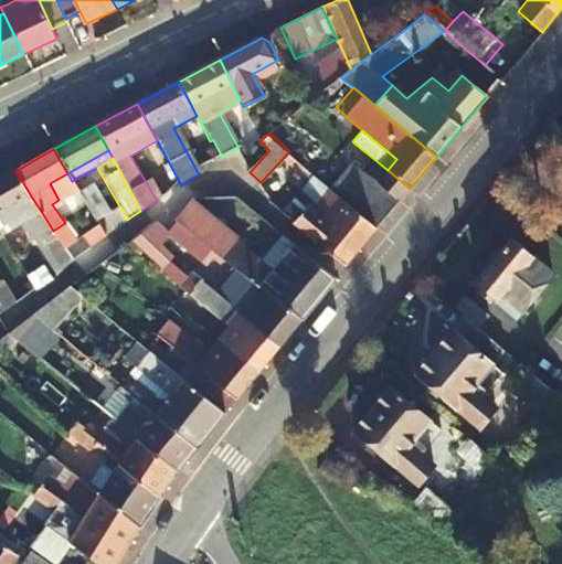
[(399,201),(375,182),(350,167),(332,189),(375,229),(399,201)]
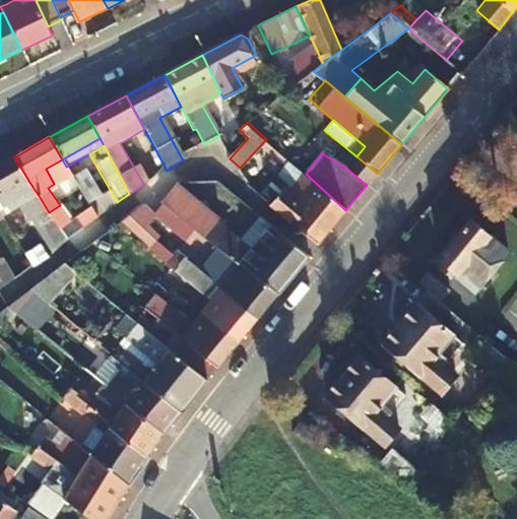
[(377,174),(357,156),(345,168),(367,185),(377,174)]
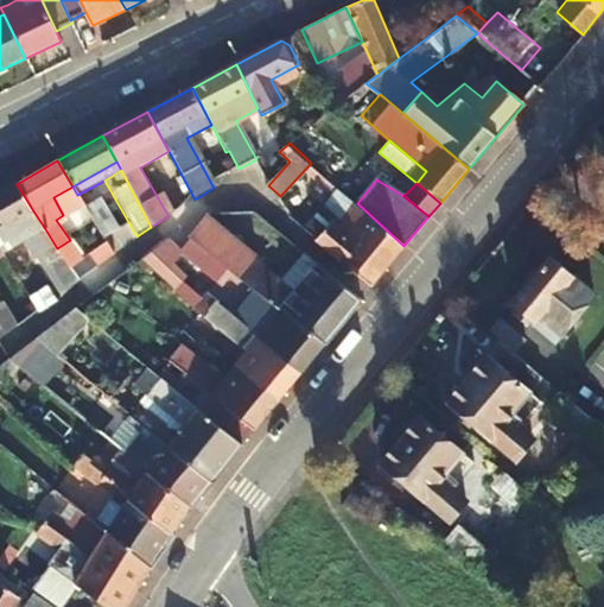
[(0,245),(24,233),(43,265),(61,254),(57,248),(44,227),(32,209),(17,184),(0,193),(0,245)]
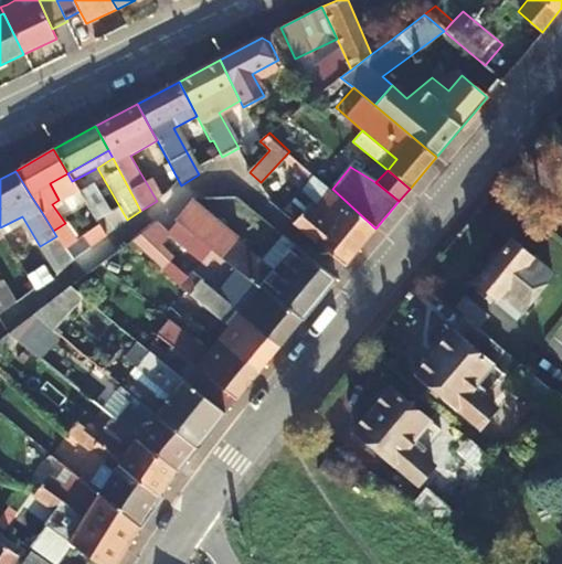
[(293,224),(343,266),(375,229),(332,189),(314,172),(282,212),(294,222),(293,224)]
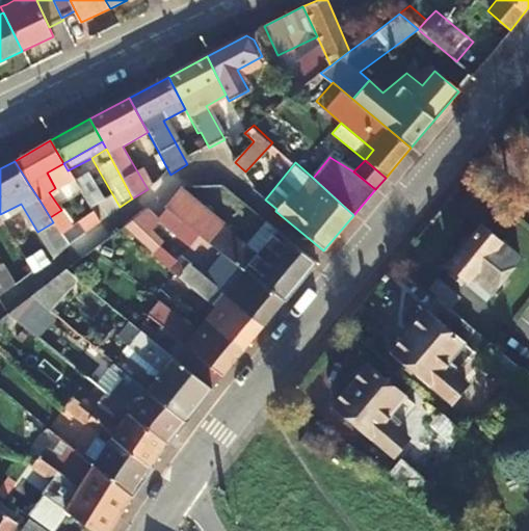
[(76,183),(89,207),(103,198),(89,176),(76,183)]
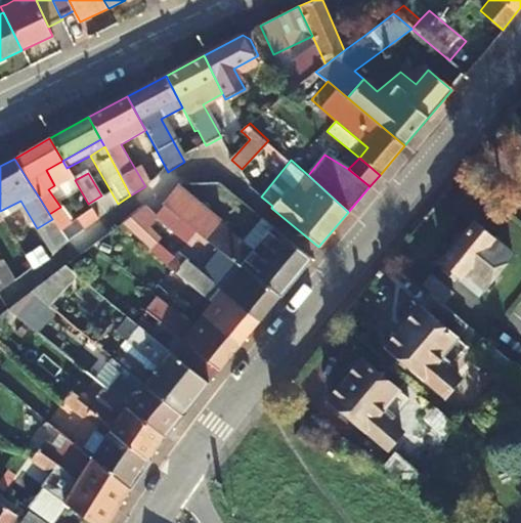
[(252,252),(240,242),(217,224),(221,220),(177,185),(161,205),(160,206),(164,209),(191,230),(240,268),(277,298),(309,259),(271,228),(252,252)]
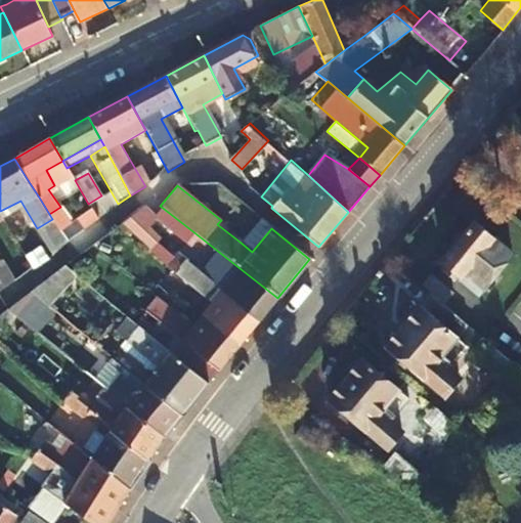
[(52,219),(59,230),(71,224),(60,207),(49,214),(52,219)]
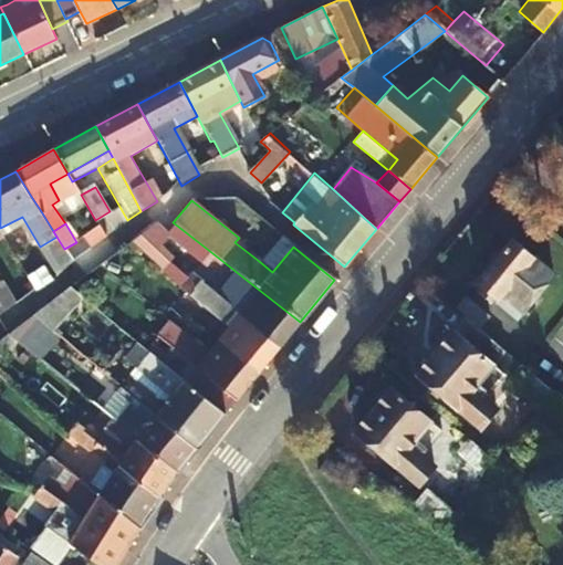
[(105,237),(98,226),(83,238),(89,249),(105,237)]
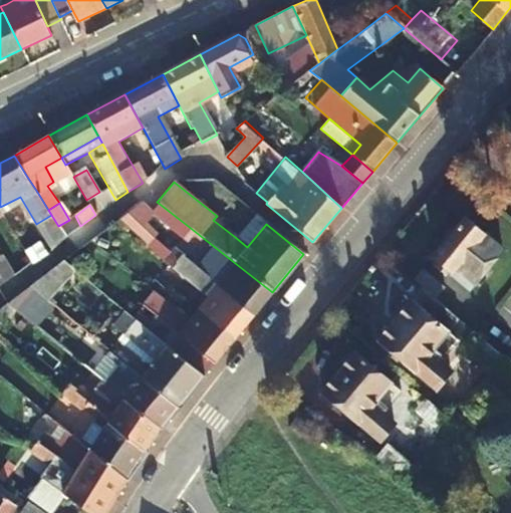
[(161,205),(151,217),(179,240),(188,226),(161,205)]
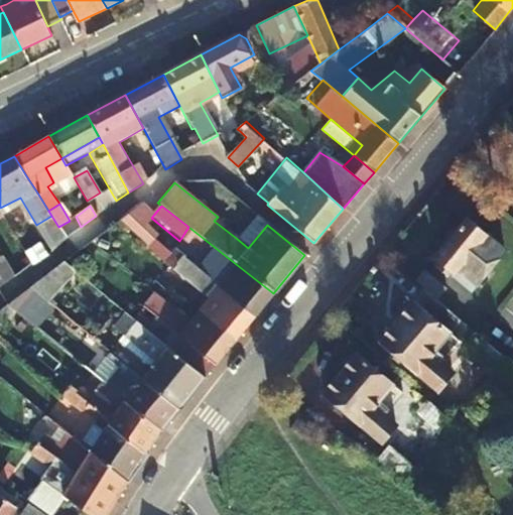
[(136,208),(118,222),(145,246),(149,241),(149,233),(142,228),(150,217),(137,208),(136,208)]
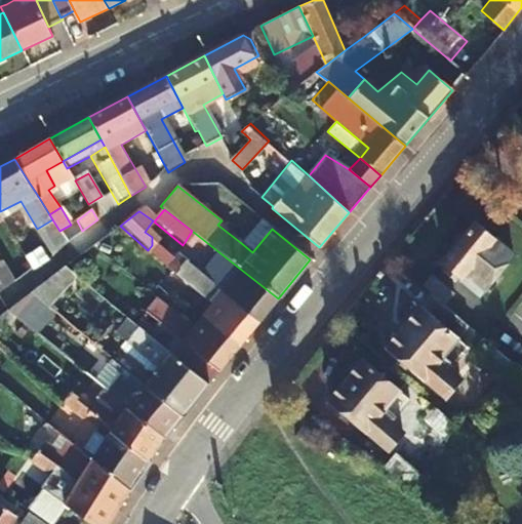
[(37,229),(51,254),(67,242),(59,231),(52,219),(37,229)]
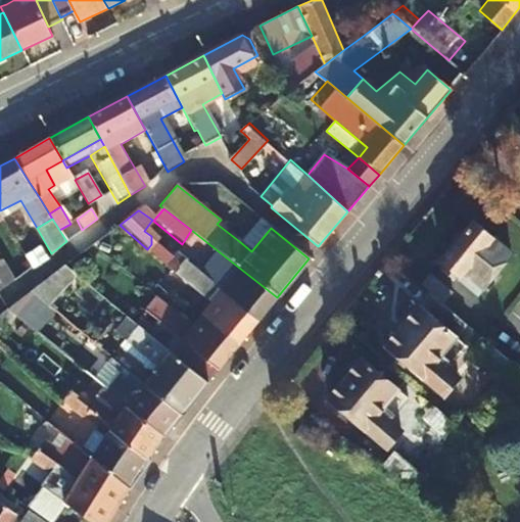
[(260,219),(239,241),(251,251),(271,228),(260,219)]
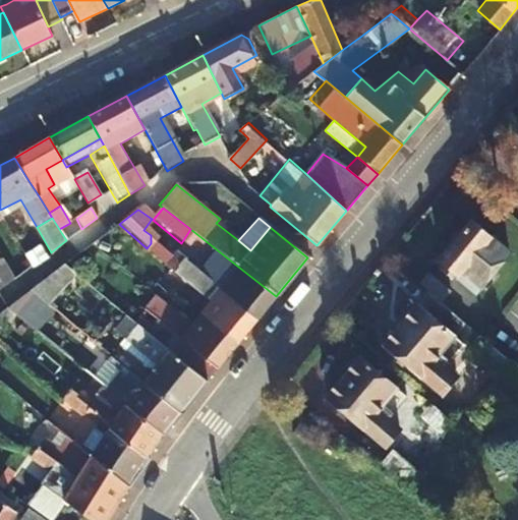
[(490,237),(470,222),(436,263),(475,293),(508,254),(487,238),(490,237)]
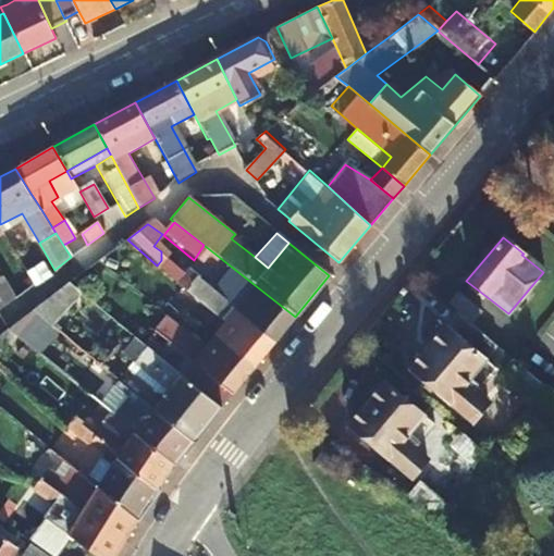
[(177,285),(175,286),(184,294),(223,324),(235,309),(244,298),(255,285),(204,245),(194,260),(206,269),(197,280),(188,272),(177,285)]
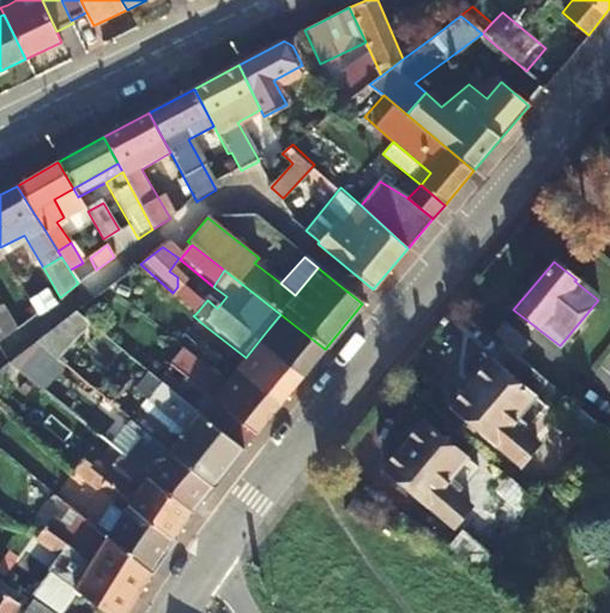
[(74,312),(48,332),(35,342),(64,365),(71,371),(101,334),(74,312)]
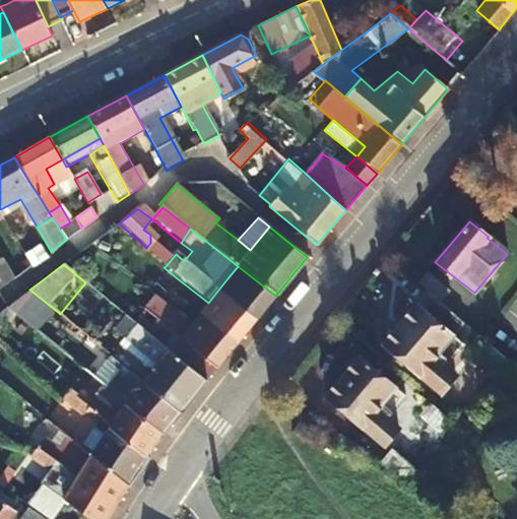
[(219,288),(256,318),(275,296),(238,266),(228,278),(219,288)]
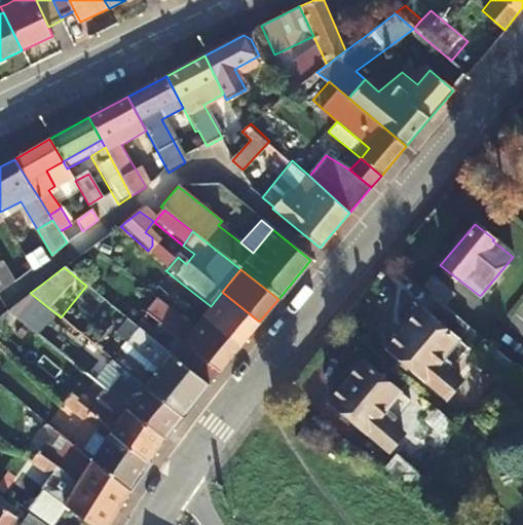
[(0,292),(10,285),(5,275),(0,278),(0,292)]
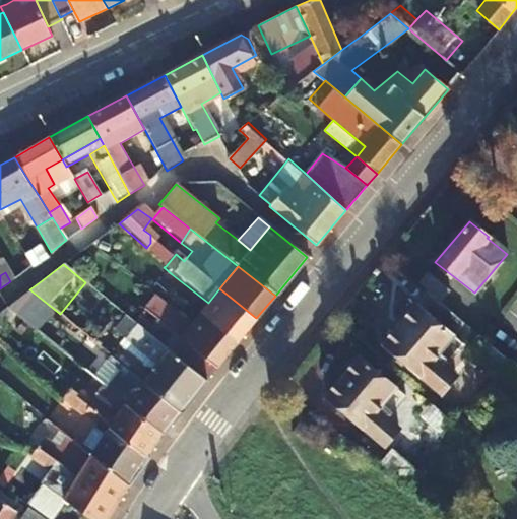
[(416,286),(424,292),(438,304),(448,293),(427,274),(416,286)]
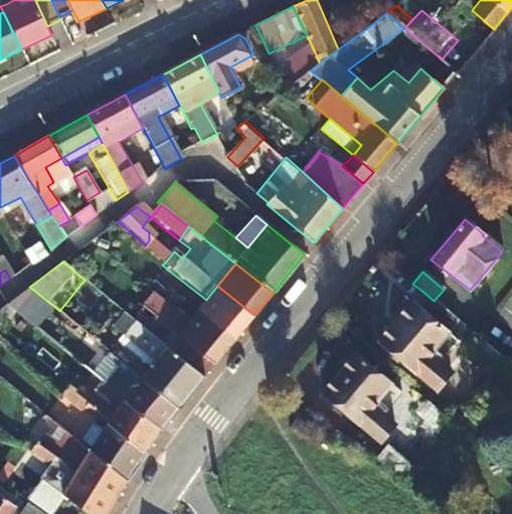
[(84,280),(59,311),(78,326),(104,295),(84,280)]
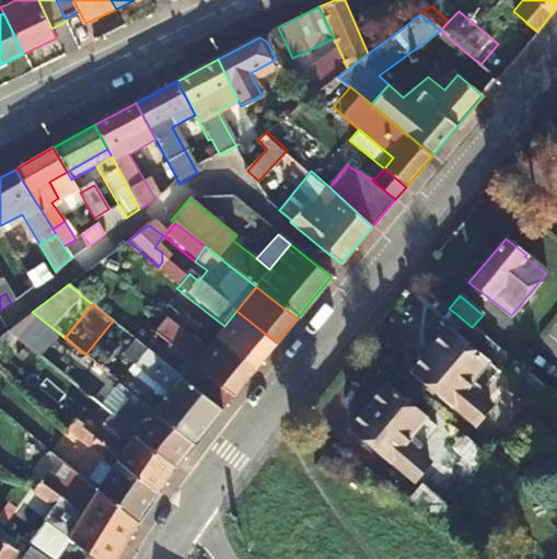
[(183,324),(187,318),(189,316),(176,305),(170,312),(183,324)]
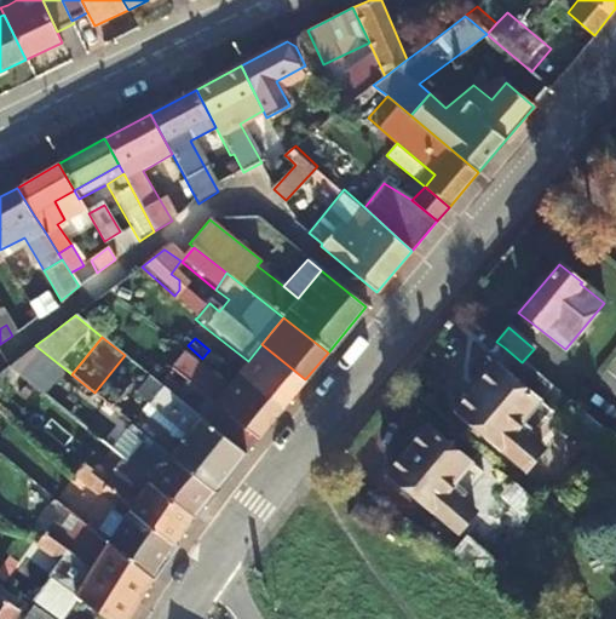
[(237,374),(281,410),(305,379),(262,344),(248,361),(237,374)]
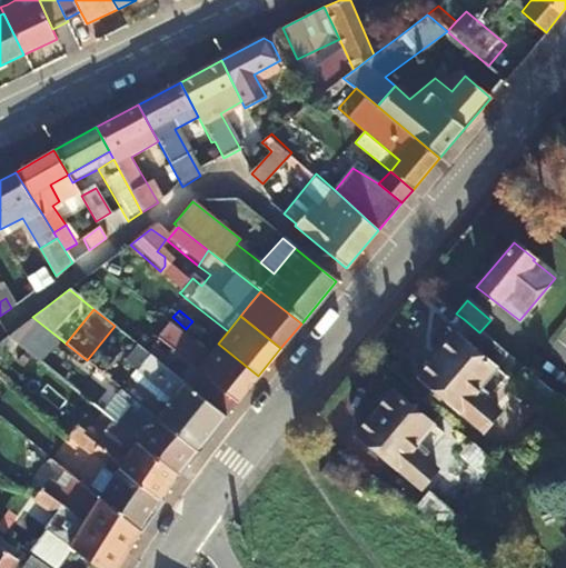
[(39,362),(59,338),(32,317),(7,336),(39,362)]
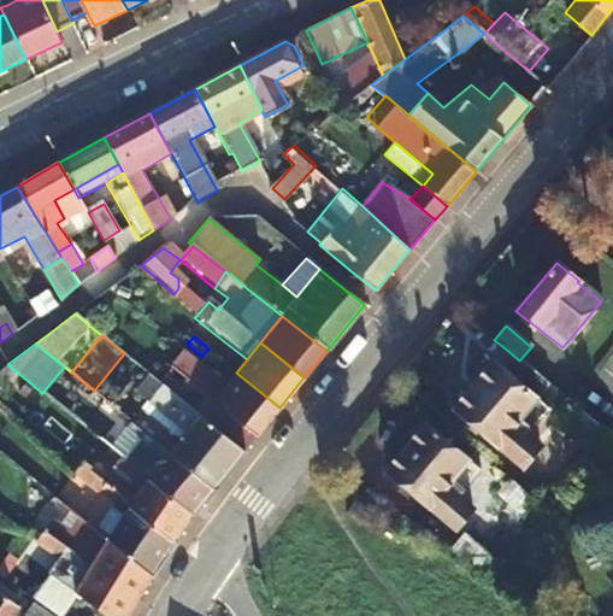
[(547,382),(519,361),(502,346),(488,364),(483,361),(481,362),(472,371),(472,376),(476,379),(452,408),(523,465),(538,445),(525,434),(547,408),(535,398),(547,382)]
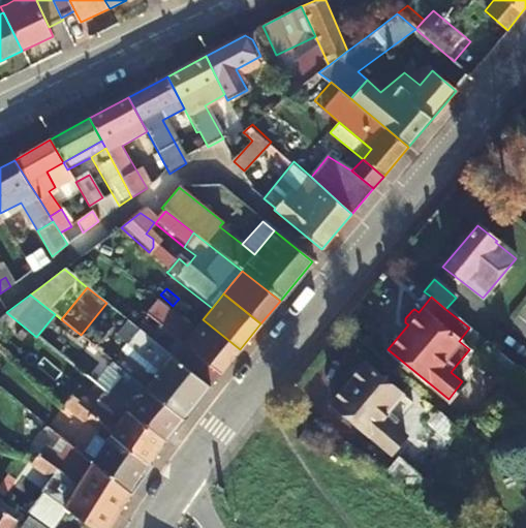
[(113,362),(120,353),(127,344),(160,370),(172,355),(106,303),(81,335),(92,344),(103,353),(113,362)]
